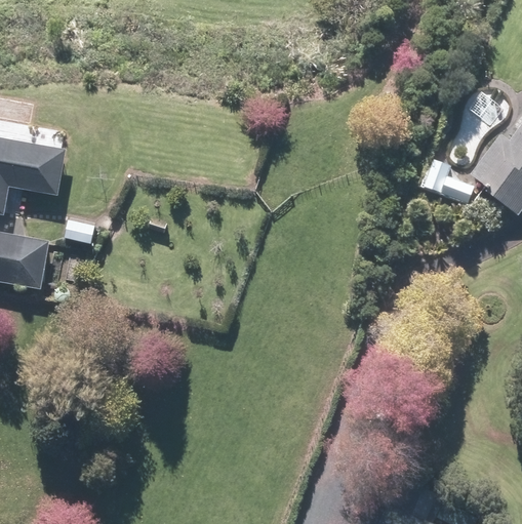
[(521,99),(470,175),(521,211),(521,208),(521,99)]
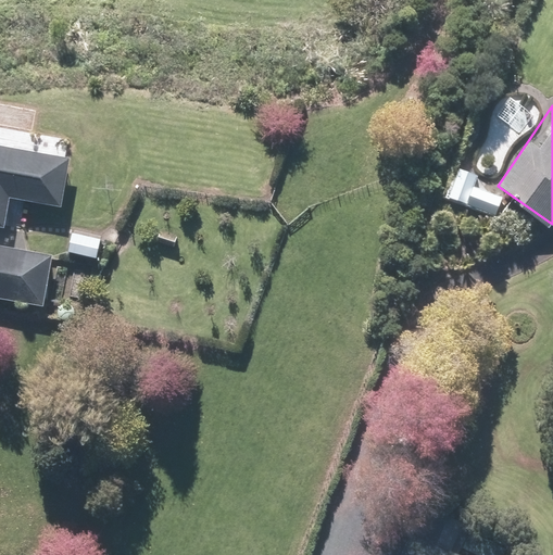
[(0,229),(8,230),(12,200),(63,207),(71,155),(0,144),(0,229)]
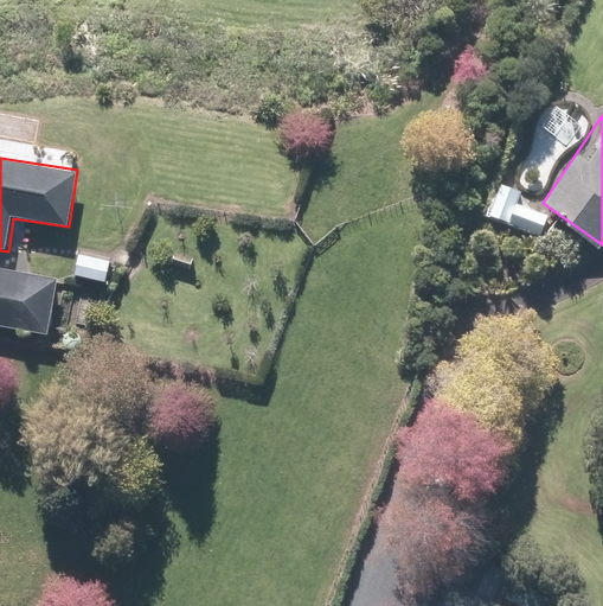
[(521,192),(494,182),(479,218),(536,242),(547,216),(517,203),(521,192)]
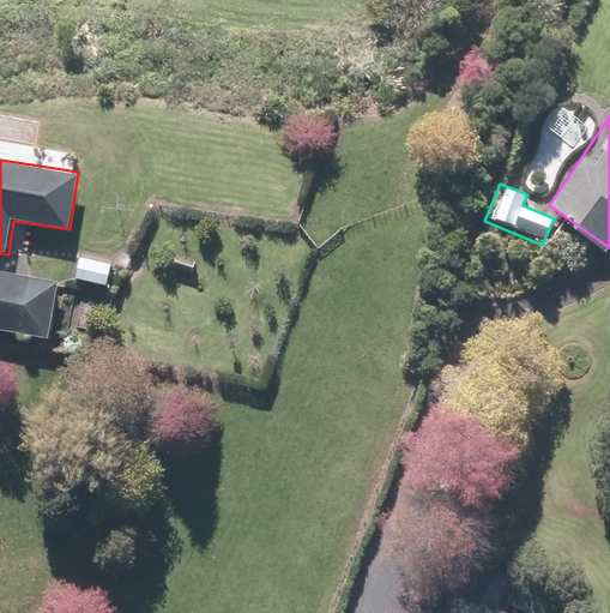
[(110,260),(77,254),(72,282),(106,288),(110,260)]
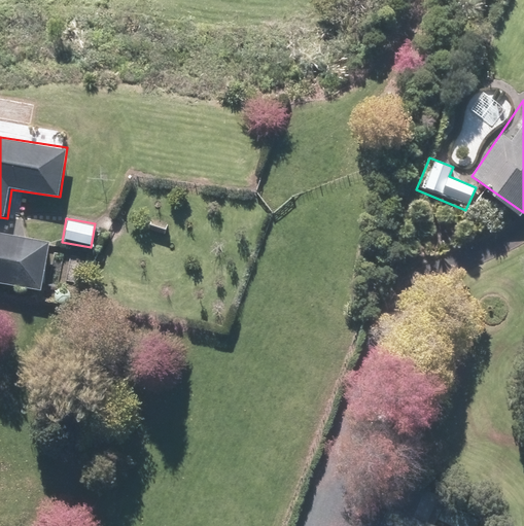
[(51,242),(0,233),(0,282),(43,289),(51,242)]
